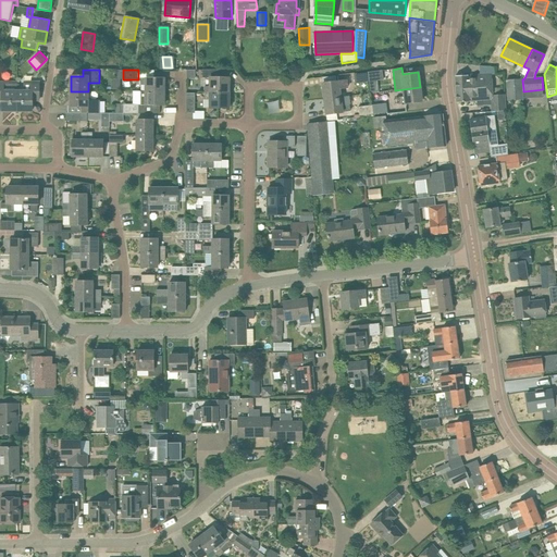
[(206,93),(230,93),(230,77),(218,77),(219,70),(203,70),(202,77),(211,77),(211,86),(205,86),(205,93),(206,93)]
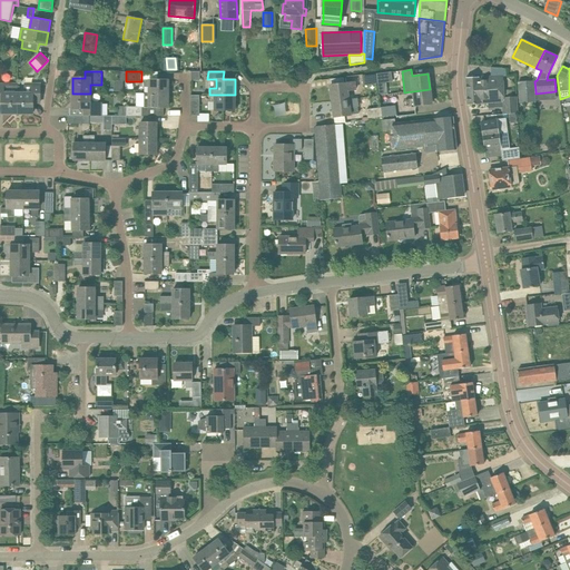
[(391,71),(376,74),(379,84),(393,81),(391,71)]
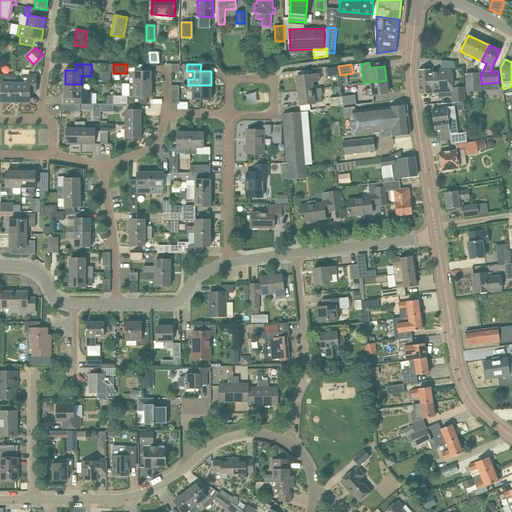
[(340,75),(338,66),(326,68),(327,76),(340,75)]
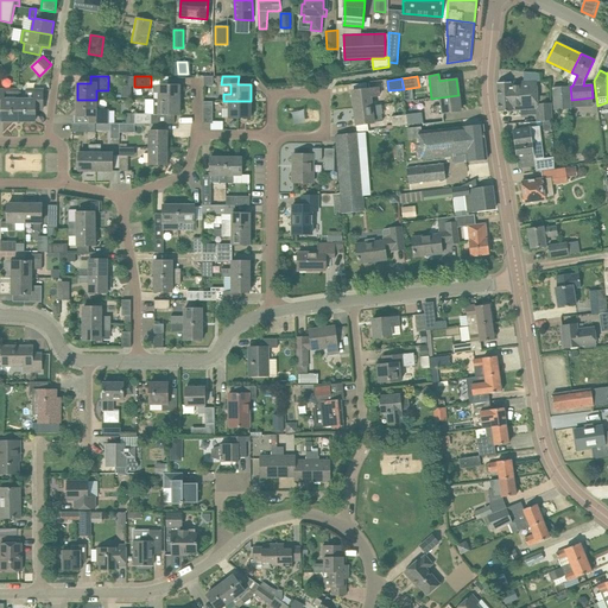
[(537,81),(498,83),(498,97),(526,96),(526,99),(538,99),(538,96),(537,81)]
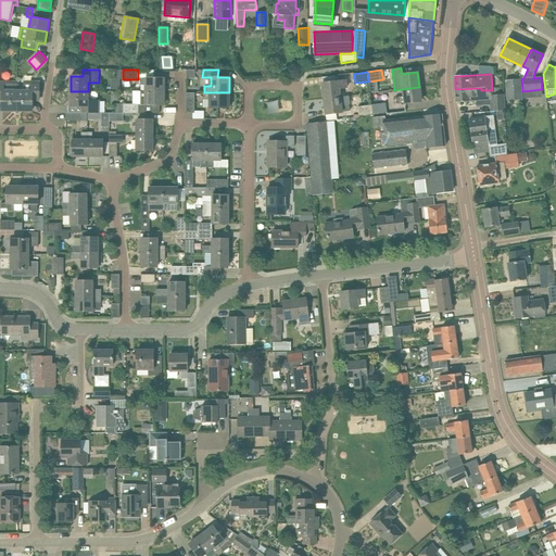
[(146,85),(146,91),(164,91),(164,78),(141,78),(141,85),(146,85)]
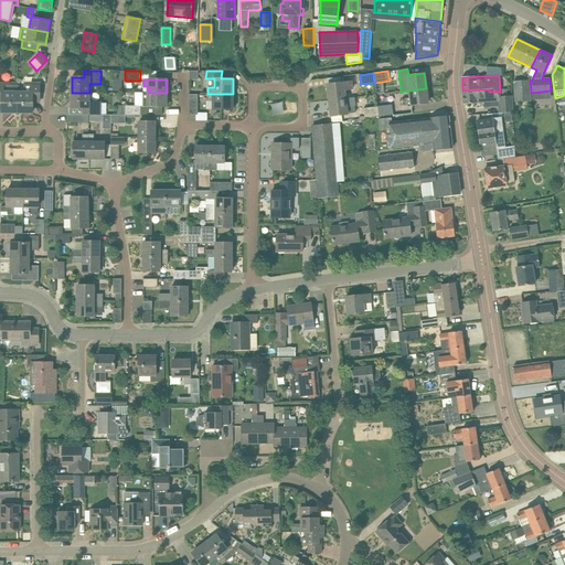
[(530,81),(513,81),(514,92),(531,91),(530,81)]
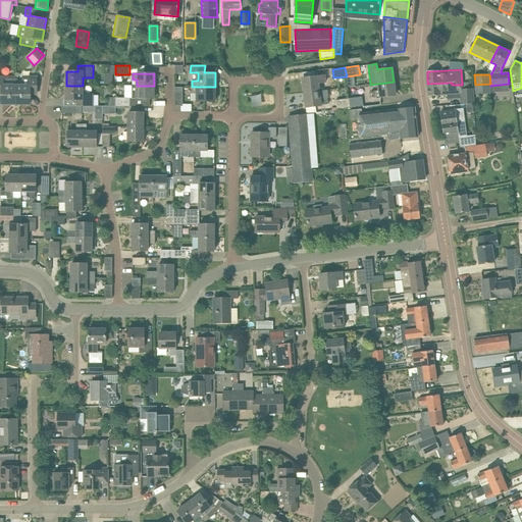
[(0,93),(3,94),(3,104),(16,104),(16,86),(16,75),(0,75),(0,93)]
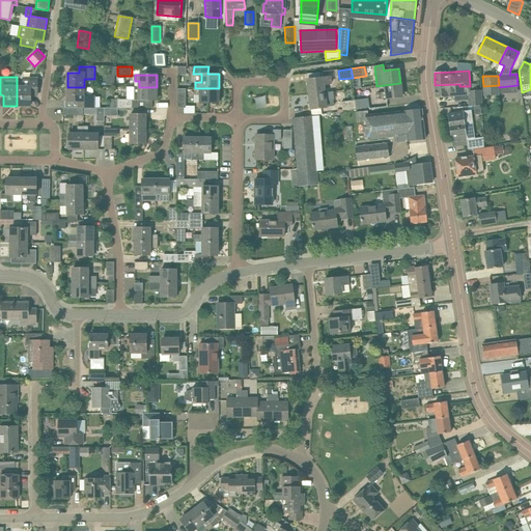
[(23,87),(17,87),(17,106),(31,106),(31,95),(37,95),(37,77),(23,77),(23,87)]
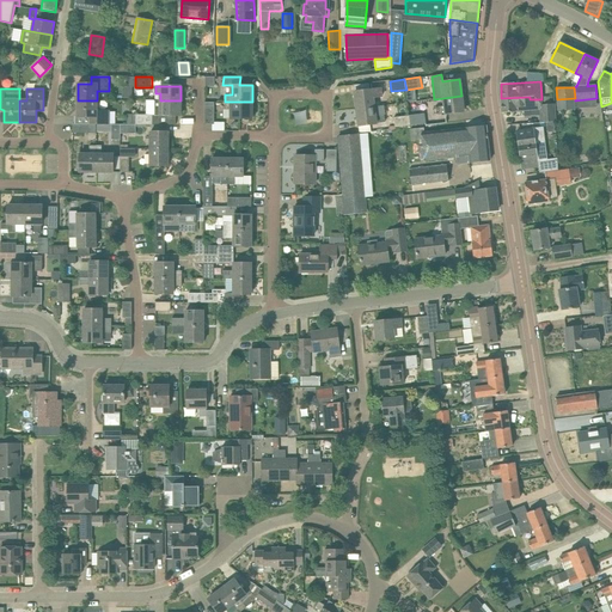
[(355,92),(356,109),(375,106),(374,97),(383,96),(381,89),(355,92)]
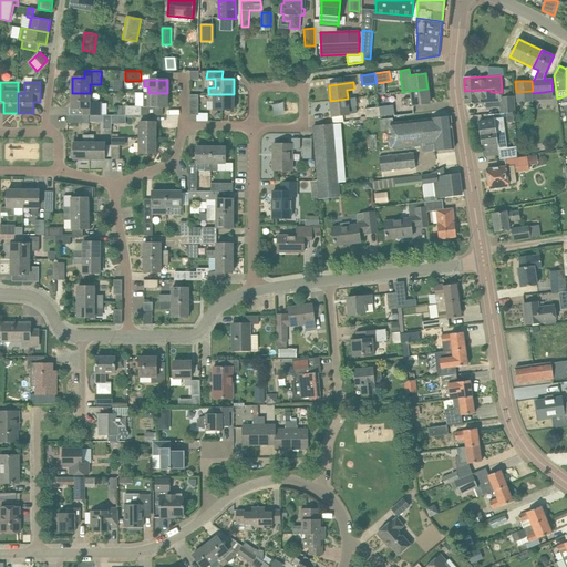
[(412,99),(403,100),(404,105),(413,104),(413,105),(430,103),(428,89),(411,91),(412,99)]
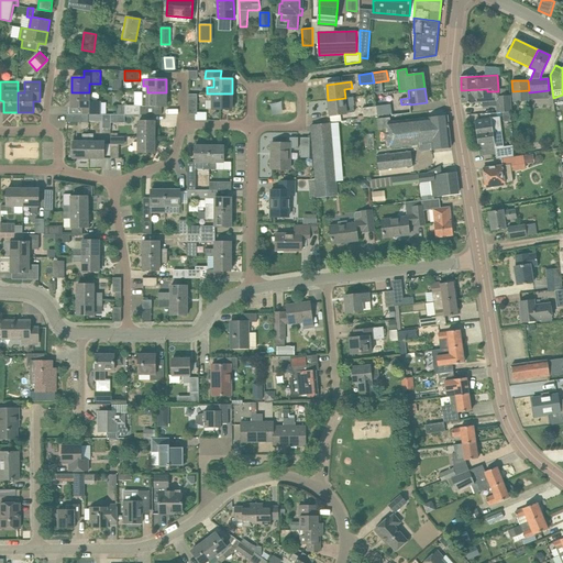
[(487,89),(461,90),(462,103),(497,101),(497,113),(503,112),(510,112),(511,112),(510,96),(506,96),(498,97),(498,91),(487,91),(487,89)]
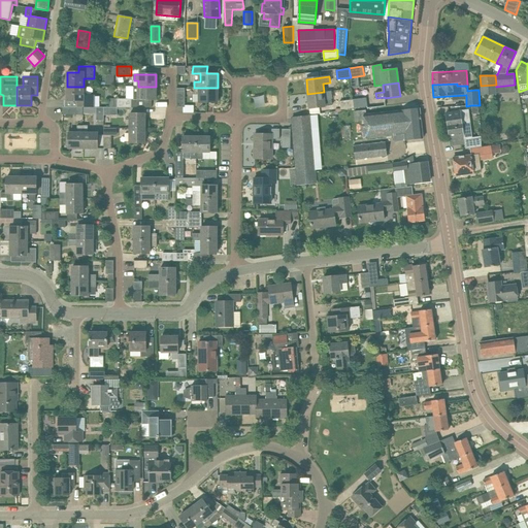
[(496,85),(481,86),(481,95),(496,95),(496,93),(496,87),(496,85)]
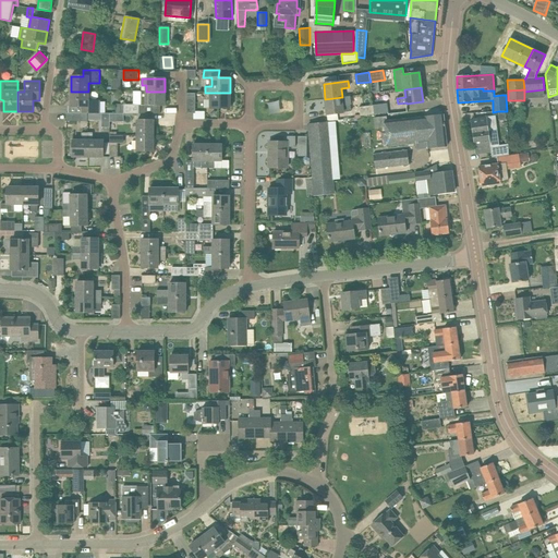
[(88,92),(71,92),(71,107),(83,107),(83,113),(99,113),(99,100),(88,100),(88,92)]
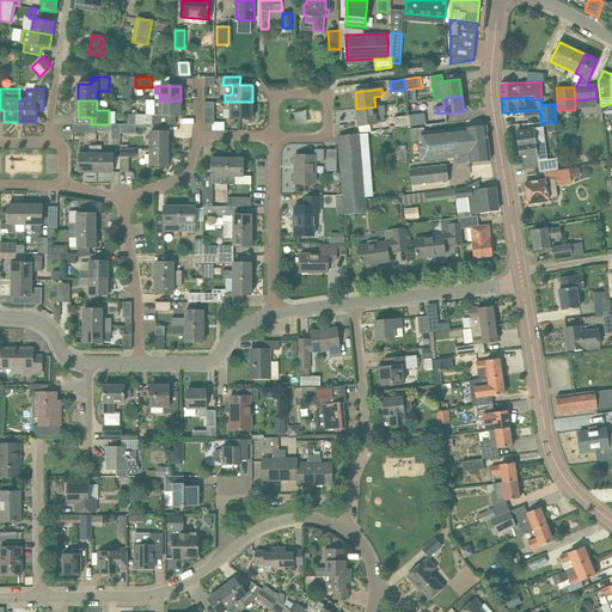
[(160,101),(147,101),(146,115),(152,115),(181,116),(181,101),(160,101)]
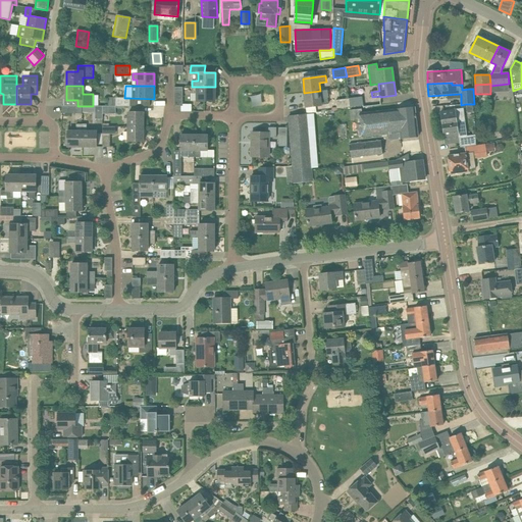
[(215,87),(193,87),(193,93),(197,93),(197,101),(215,101),(215,87)]
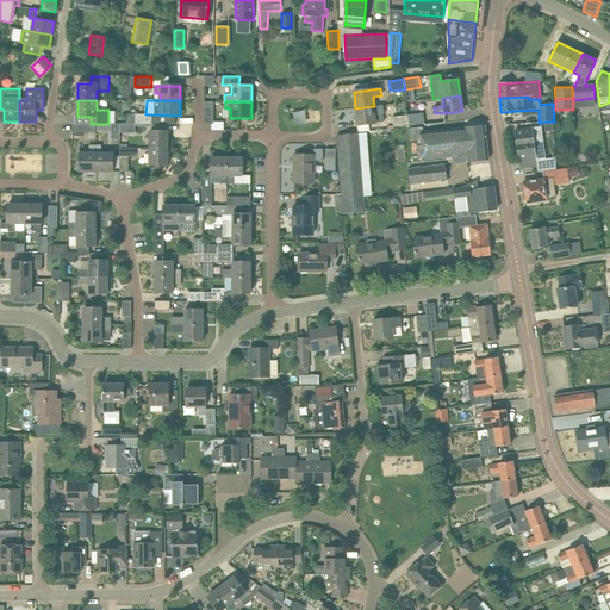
[(204,124),(213,124),(213,103),(204,103),(204,124)]
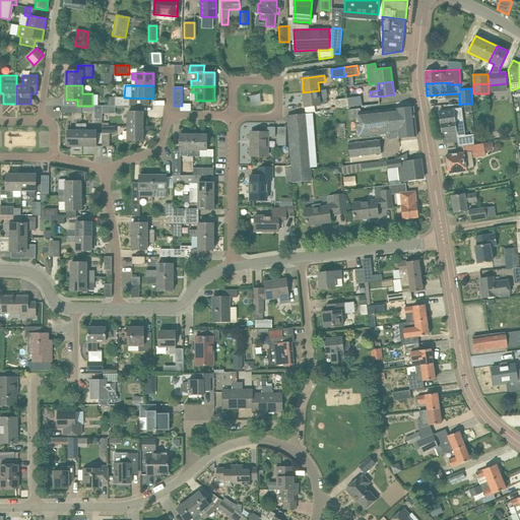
[(319,90),(303,92),(305,107),(320,105),(320,104),(327,103),(327,96),(320,98),(319,90)]
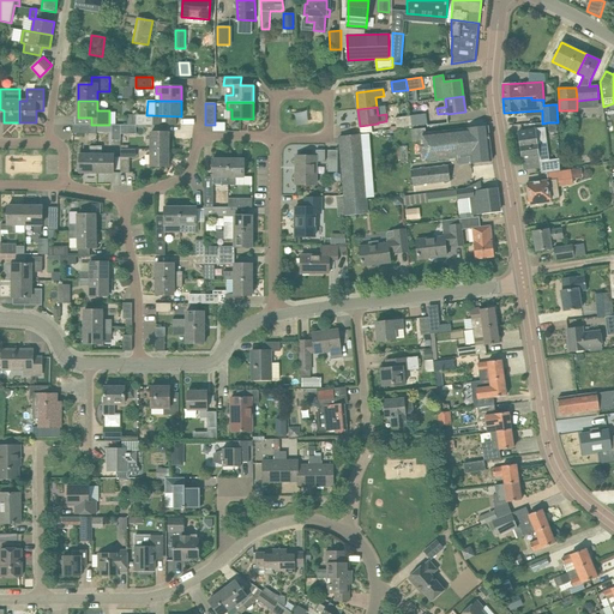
[(426,114),(410,115),(411,126),(427,124),(426,114)]
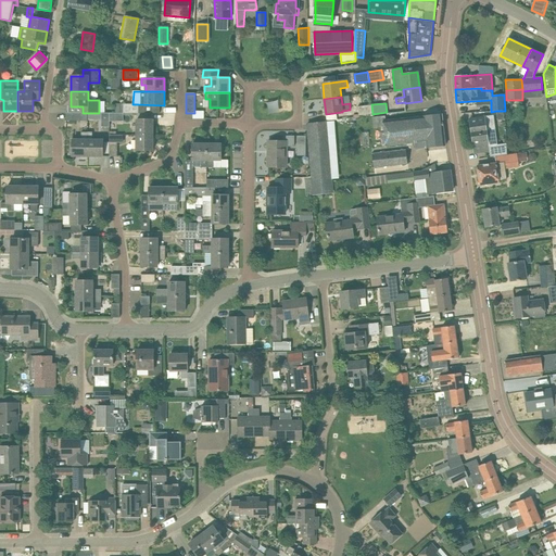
[(124,113),(138,113),(138,104),(133,104),(124,104),(124,113)]
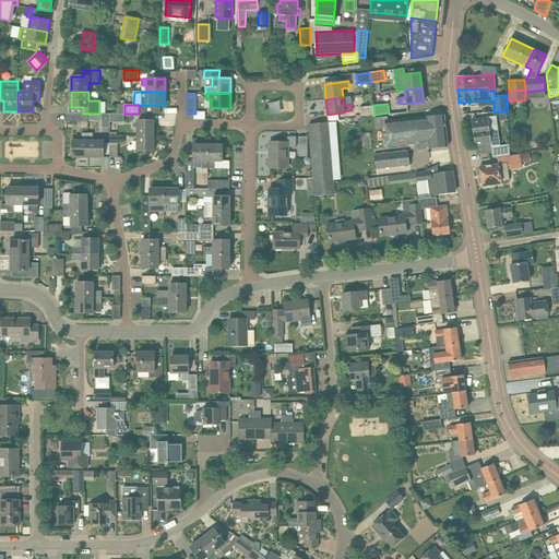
[(375,115),(373,105),(359,107),(360,116),(375,115)]
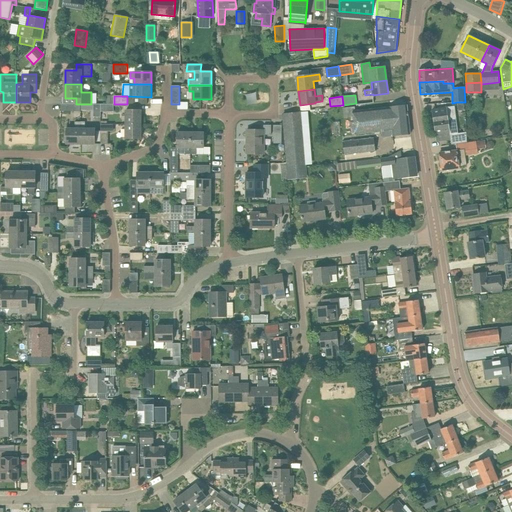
[(355,134),(393,130),(393,136),(410,134),(407,105),(355,111),(354,107),(344,108),(345,117),(353,116),(355,134)]
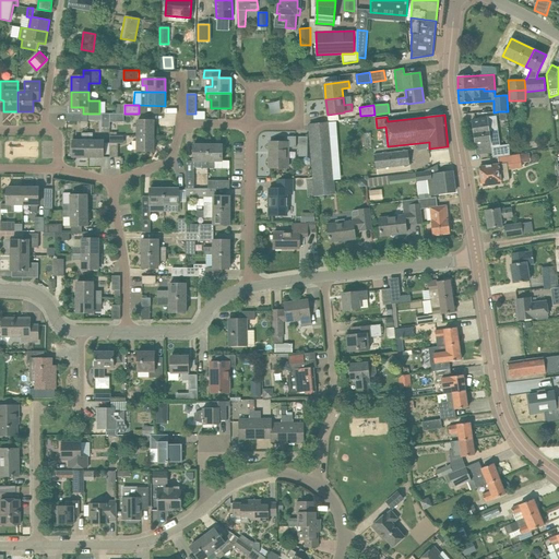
[(488,118),(472,120),(476,154),(492,152),(494,157),(498,157),(504,156),(510,155),(509,144),(500,145),(498,129),(490,130),(488,118)]
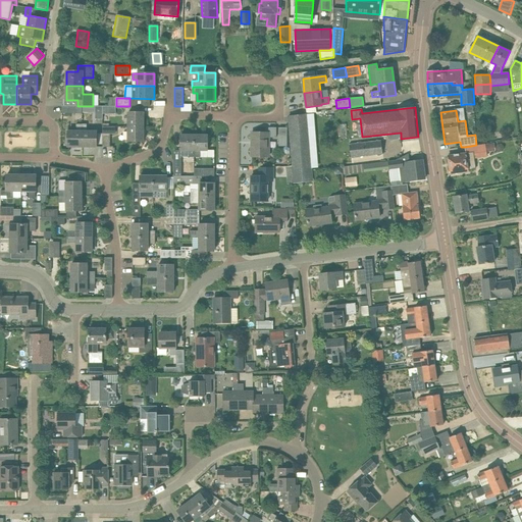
[(128,126),(144,126),(144,112),(128,112),(128,126)]
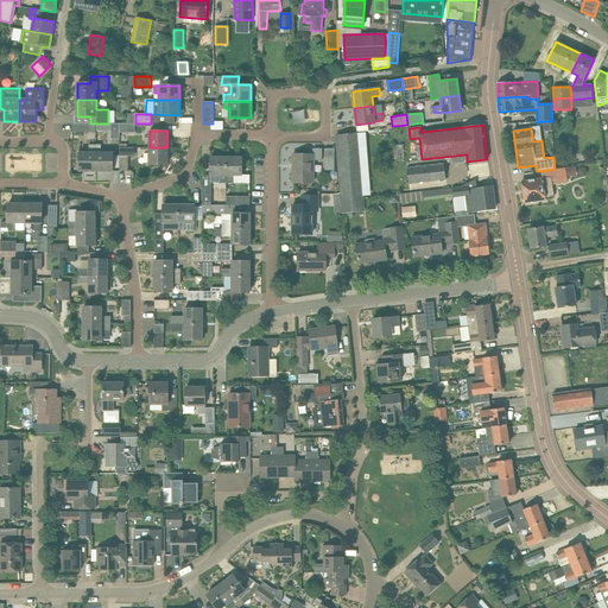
[(356,134),(336,135),(342,192),(342,198),(362,196),(356,134)]
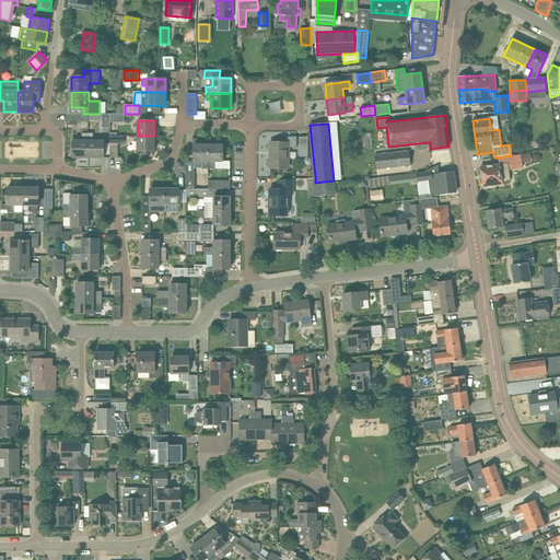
[(73,158),(89,158),(89,141),(89,133),(82,133),(82,141),(73,141),(73,158)]
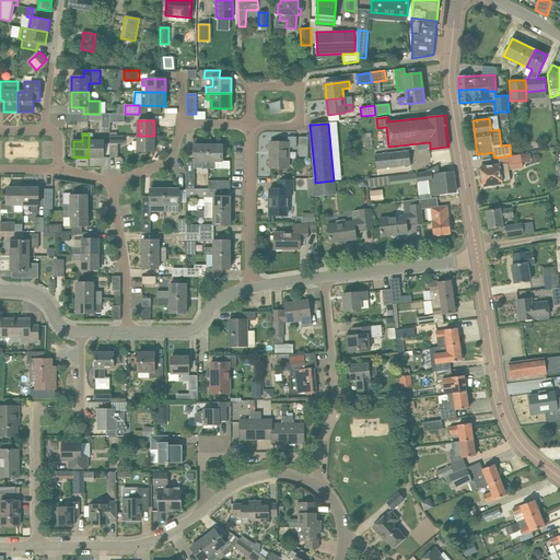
[(89,141),(89,158),(104,158),(104,141),(95,141),(95,133),(89,133),(89,141)]
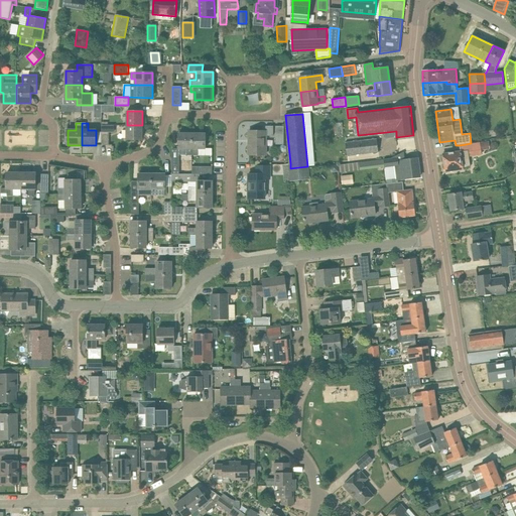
[(127,139),(142,139),(142,125),(127,125),(127,139)]
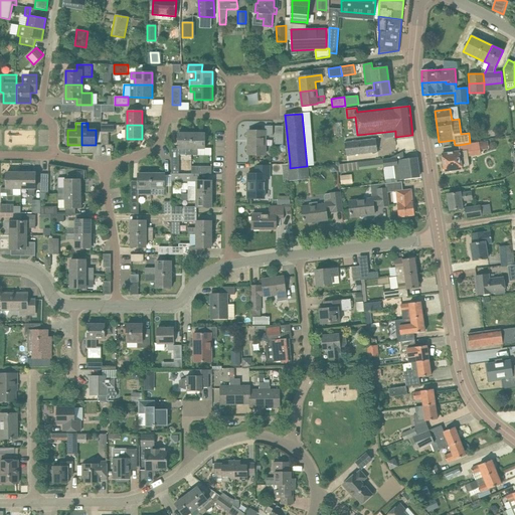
[(248,155),(265,155),(265,136),(273,136),(273,126),(266,126),(266,131),(248,131),(248,155)]
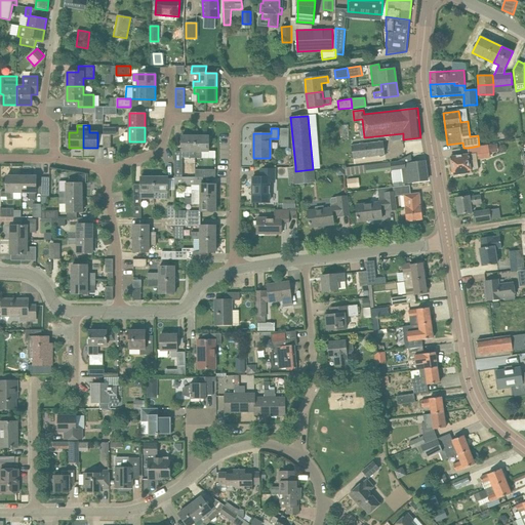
[(281,147),(289,147),(289,128),(281,128),(281,147)]
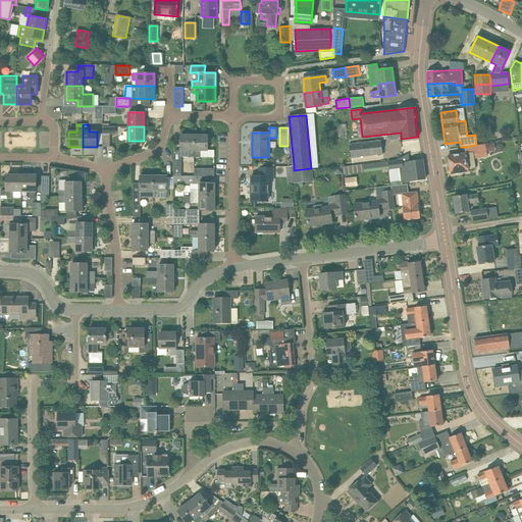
[(195,136),(180,136),(180,157),(194,157),(195,136)]
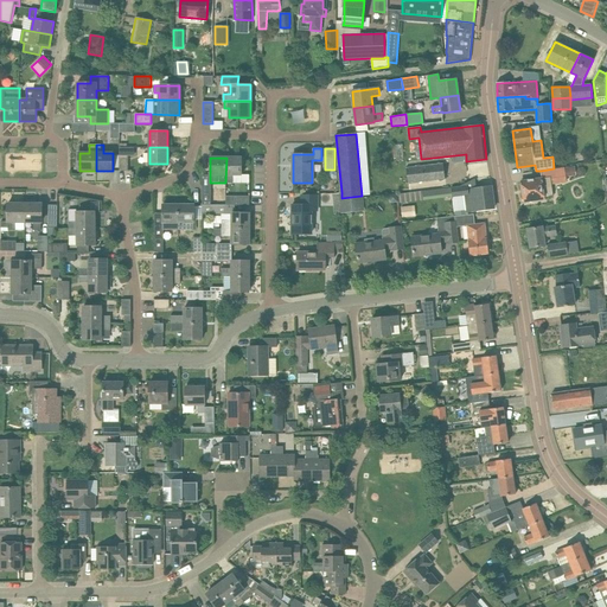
[(242,158),(227,158),(225,183),(234,183),(234,174),(242,174),(242,158)]
